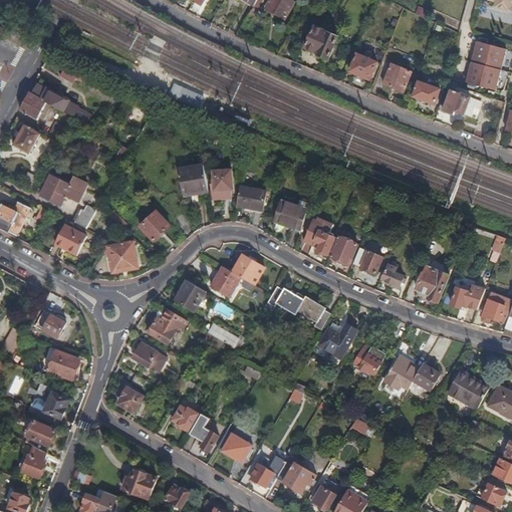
[(252,16),(261,0),(254,0),(252,4),(247,13),(252,16)]
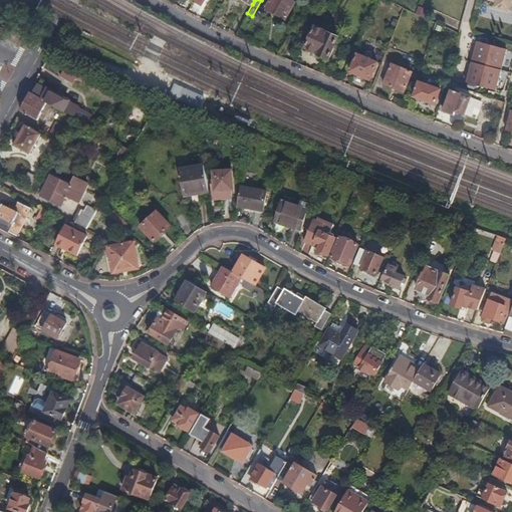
[(283,19),(294,1),(292,0),(266,0),(263,6),(283,19)]
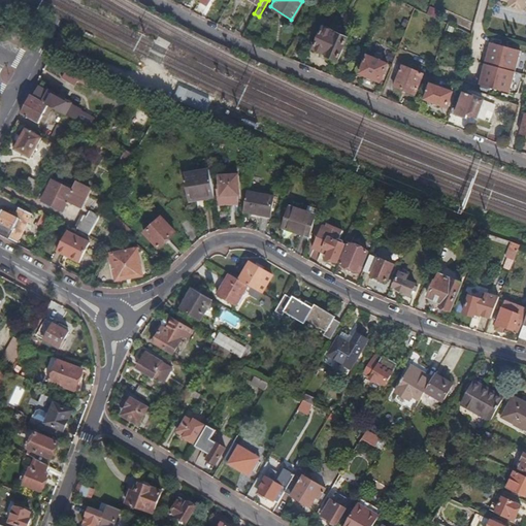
[(506,0),(510,1),(507,6),(521,9),(522,6),(525,7),(525,0),(506,0)]
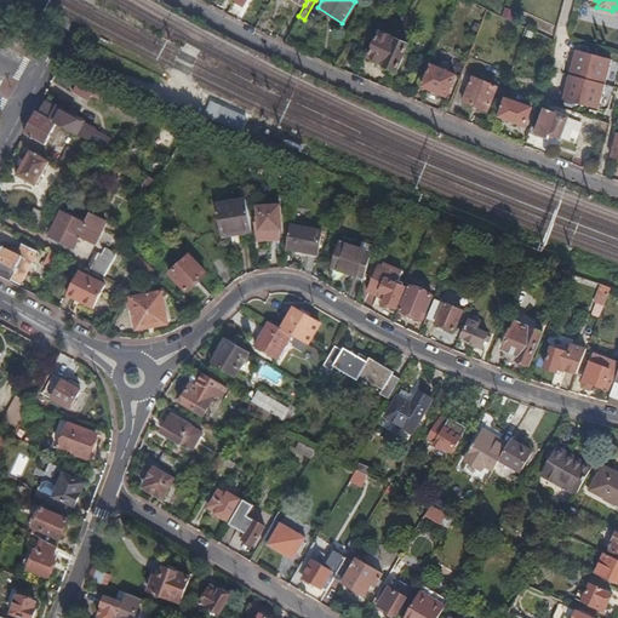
[(26,18),(29,12),(17,6),(13,13),(26,18)]
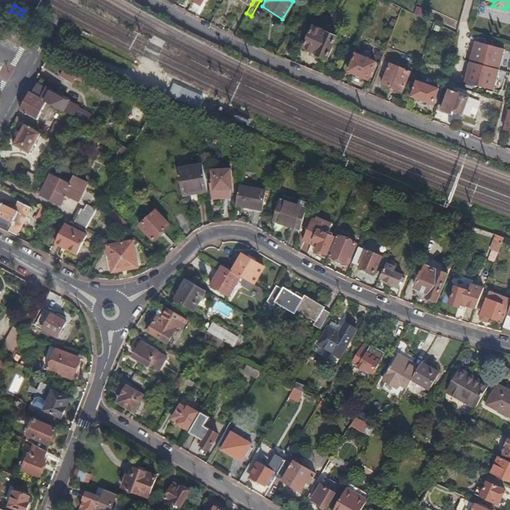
[(385,6),(383,12),(395,15),(397,9),(385,6)]
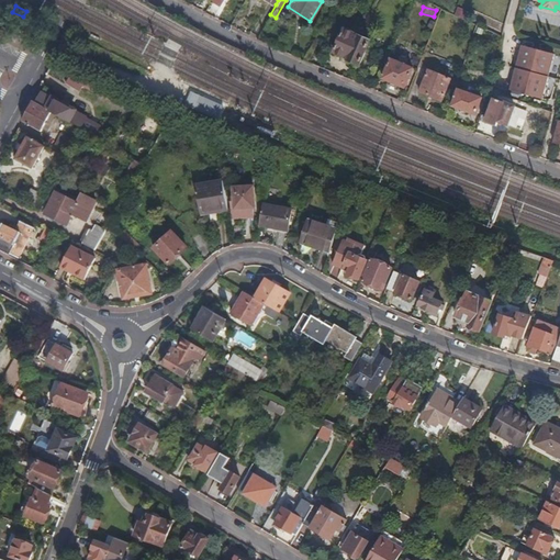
[(462,15),(465,10),(456,7),(454,12),(462,15)]
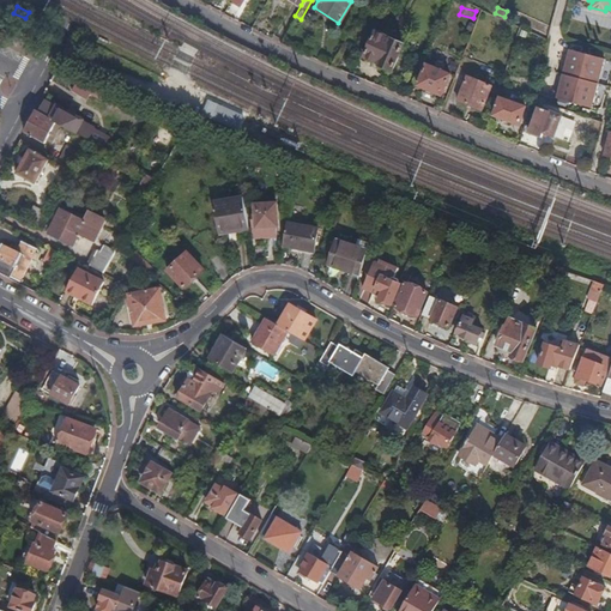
[(333,66),(355,26),(351,24),(328,64),(333,66)]
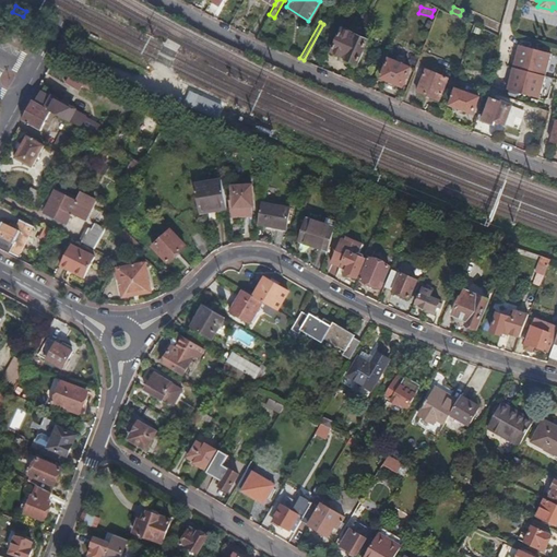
[(15,33),(0,23),(0,33),(1,34),(11,39),(15,33)]
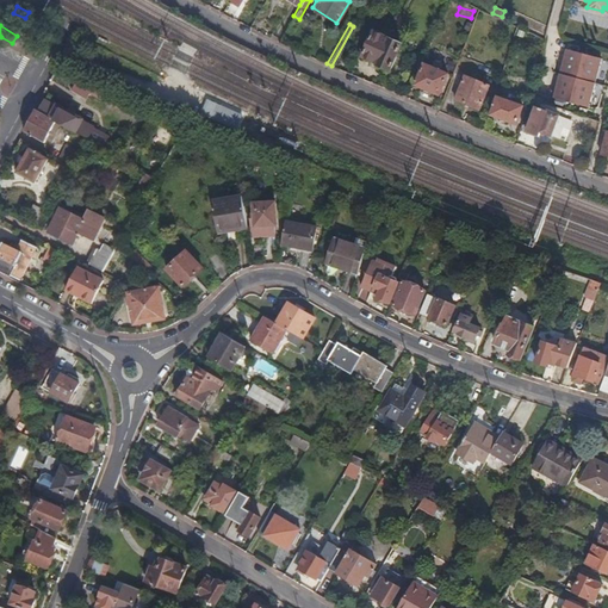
[(388,69),(399,42),(371,30),(360,55),(376,62),(374,63),(388,69)]
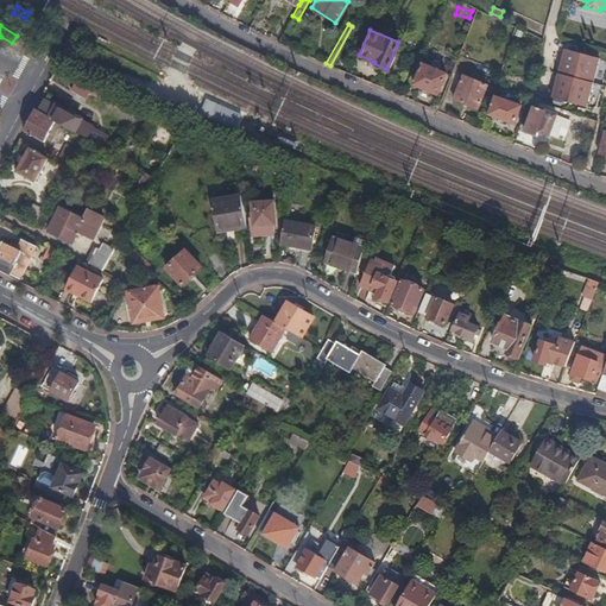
[(598,57),(563,48),(550,95),(585,105),(598,57)]
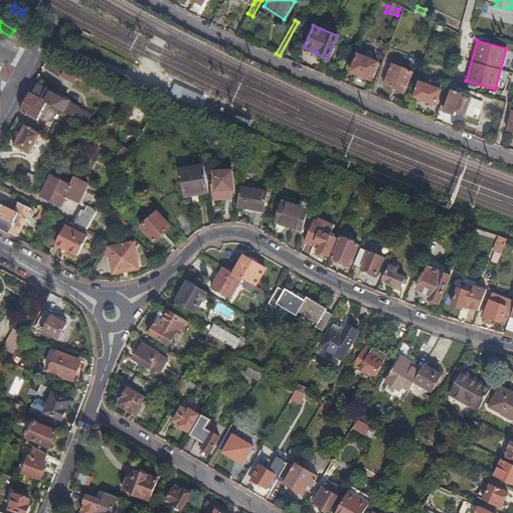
[(368,79),(376,61),(370,58),(372,54),(364,50),(362,55),(356,52),(348,70),(368,79)]
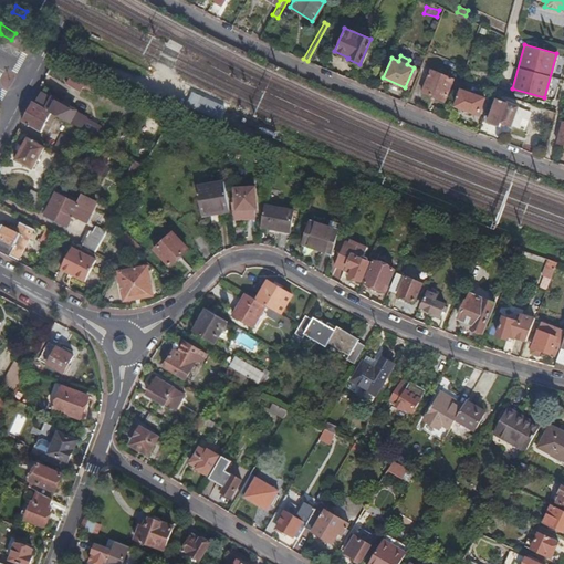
[(441,100),(451,79),(428,68),(419,90),(441,100)]
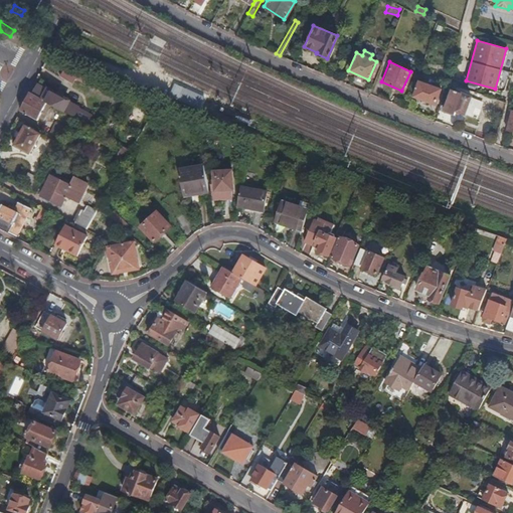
[(77,69),(64,62),(59,73),(72,79),(73,77),(77,69)]
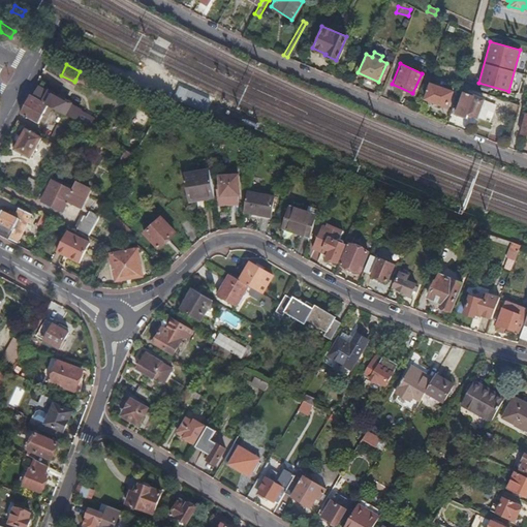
[(85,84),(89,76),(80,71),(75,80),(85,84)]
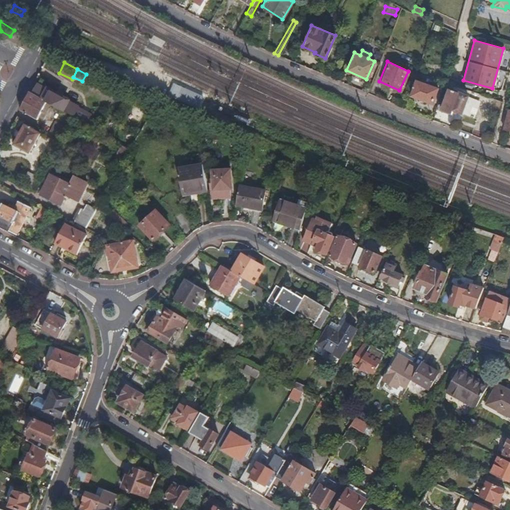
[(431,102),(436,87),(415,80),(410,95),(431,102)]
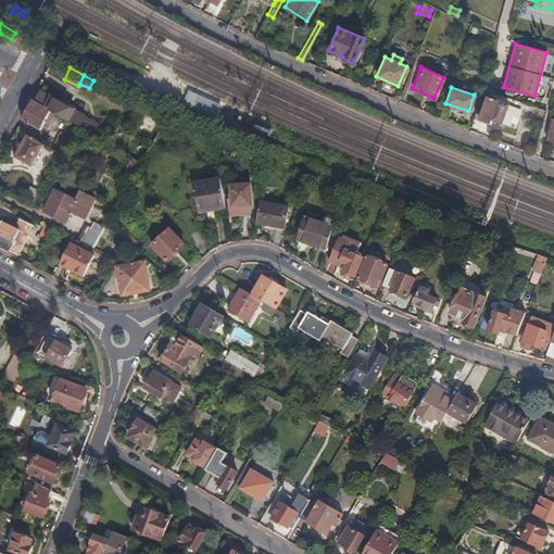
[(77,112),(39,90),(34,100),(50,109),(55,112),(72,122),(77,112)]
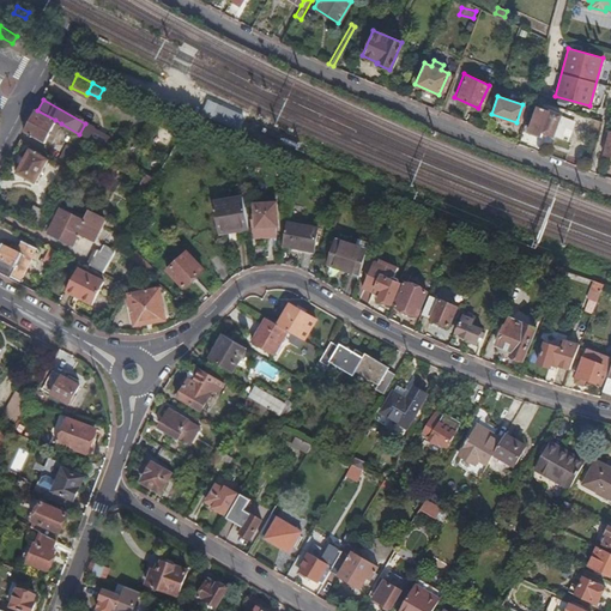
[(552,135),(560,114),(537,106),(527,131),(540,135),(543,132),(552,135)]
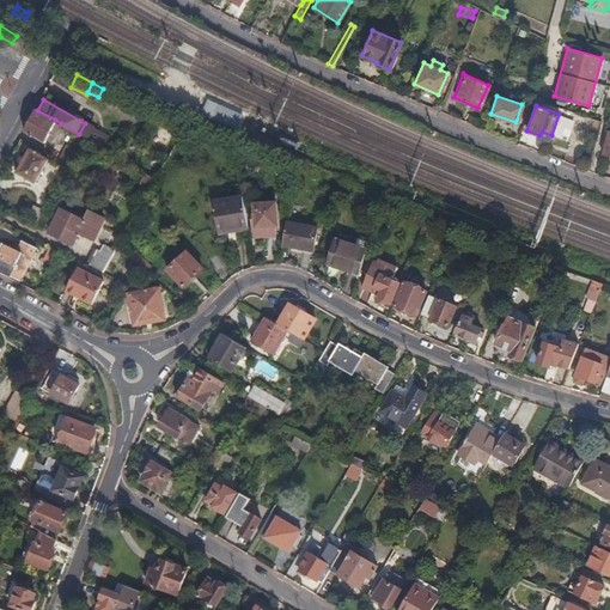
[(43,141),(55,120),(37,110),(34,108),(22,129),(43,141)]
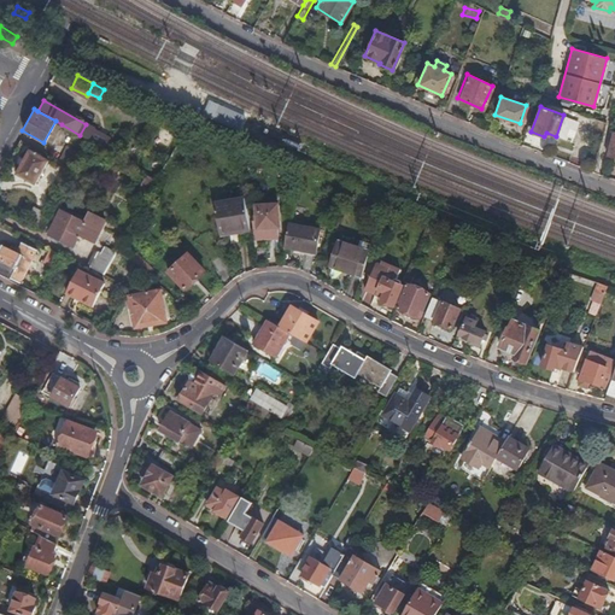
[(50,146),(62,124),(56,121),(44,142),(50,146)]
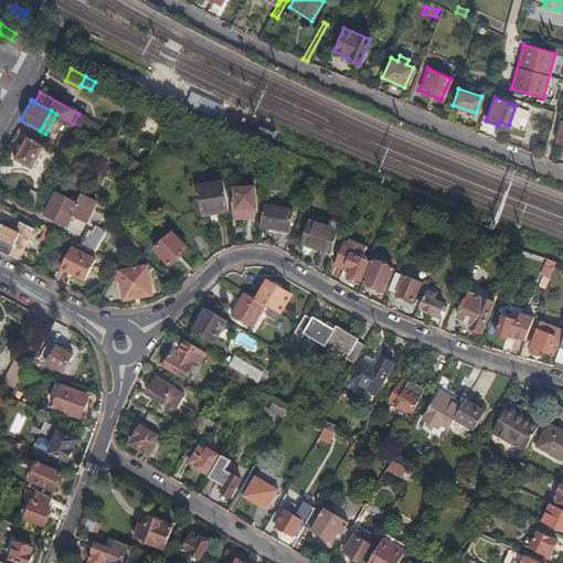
[(67,153),(82,128),(75,125),(68,138),(60,133),(52,147),(59,151),(60,149),(67,153)]
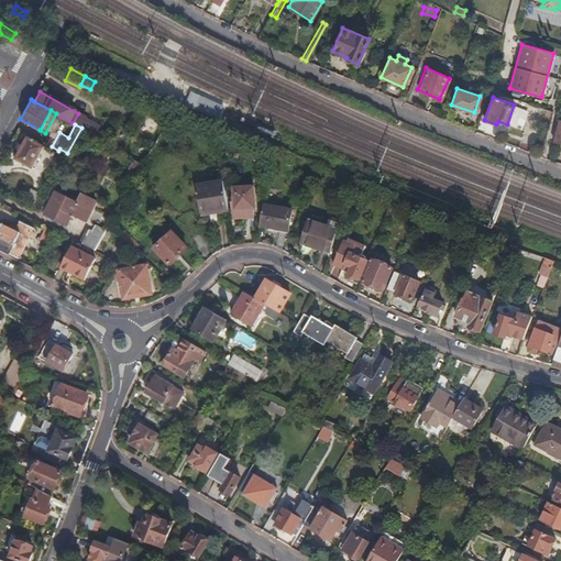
[(30,167),(42,145),(25,136),(13,158),(30,167)]
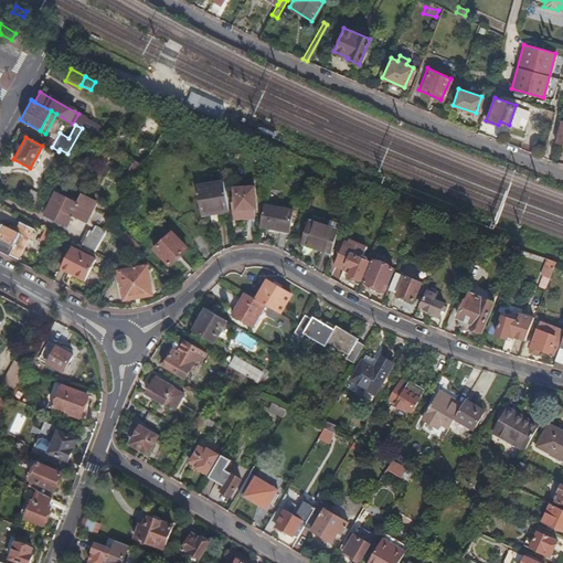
[(62,162),(67,153),(60,149),(59,151),(54,158),(62,162)]
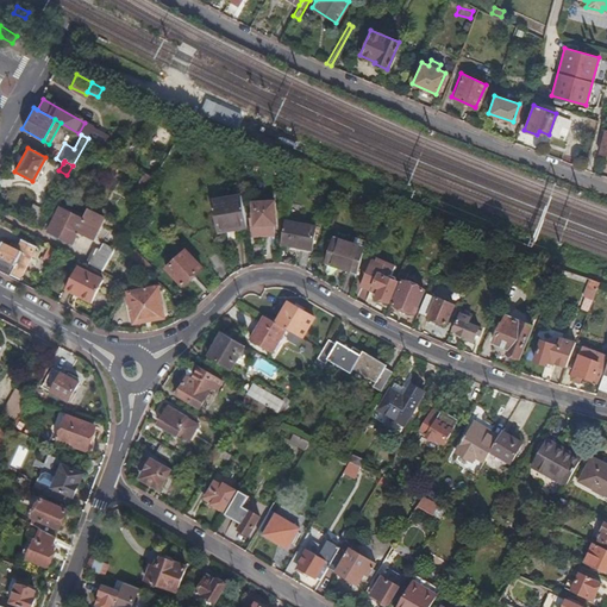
[(142,196),(154,176),(145,171),(133,192),(142,196)]
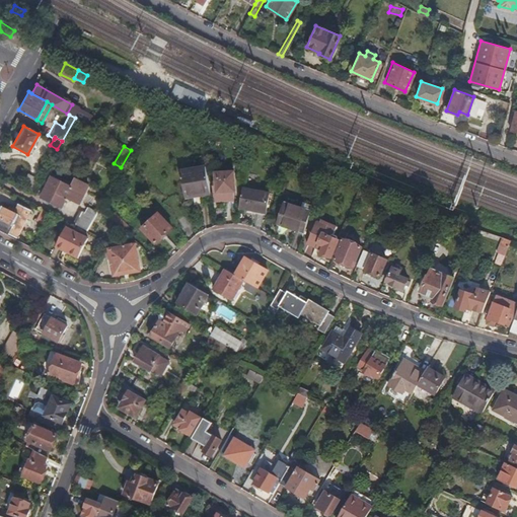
[(209,191),(204,164),(178,169),(183,196),(209,191)]
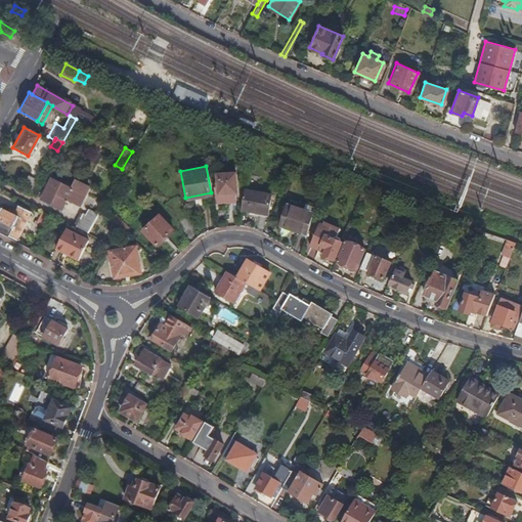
[(235,192),(235,172),(216,173),(216,192),(235,192)]
